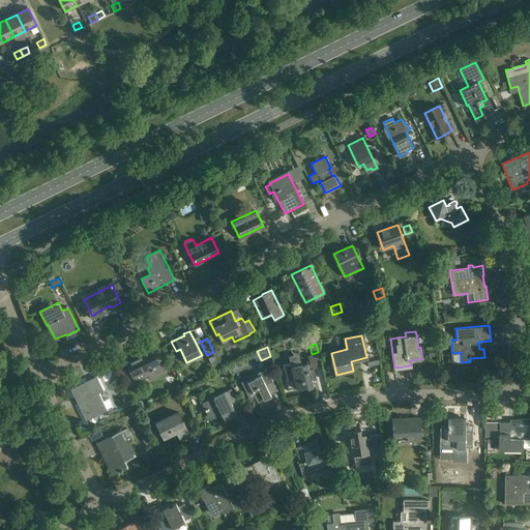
[(164,373),(152,349),(140,355),(141,357),(127,363),(127,361),(126,361),(135,379),(148,373),(151,379),(164,373)]
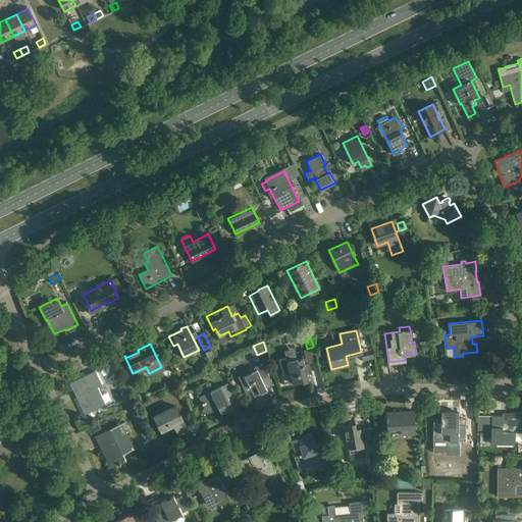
[(283,384),(293,381),(293,382),(303,380),(303,382),(309,380),(303,359),(298,360),(298,359),(288,362),(285,358),(278,360),(282,373),(280,374),(283,384)]
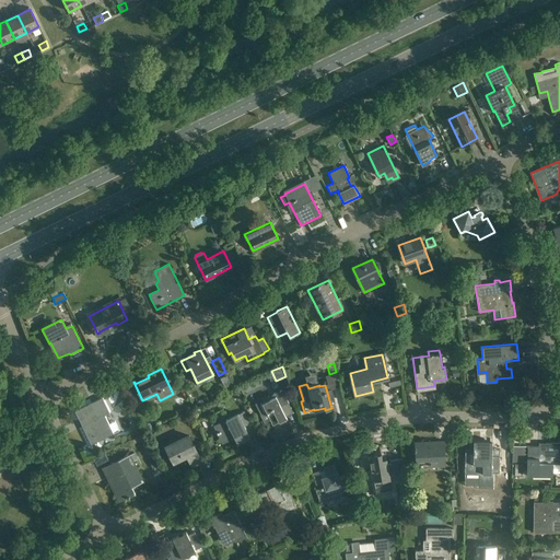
[(280,421),(283,419),(284,422),(288,420),(286,416),(293,412),(288,401),(282,389),(268,396),(256,403),(260,413),(259,413),(260,415),(258,416),(266,431),(281,423),(280,421)]
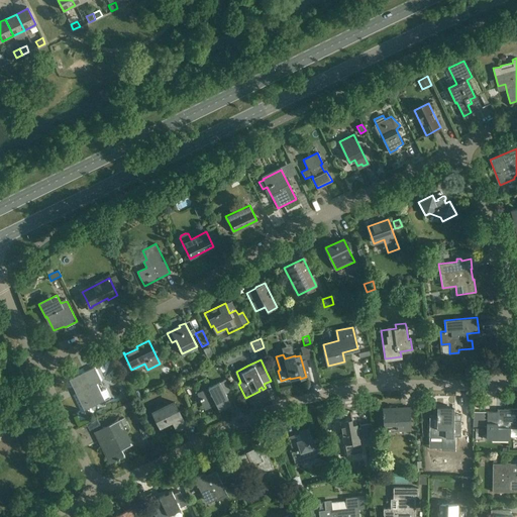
[(69,380),(84,410),(110,398),(106,389),(100,392),(96,384),(101,381),(94,367),(69,380)]
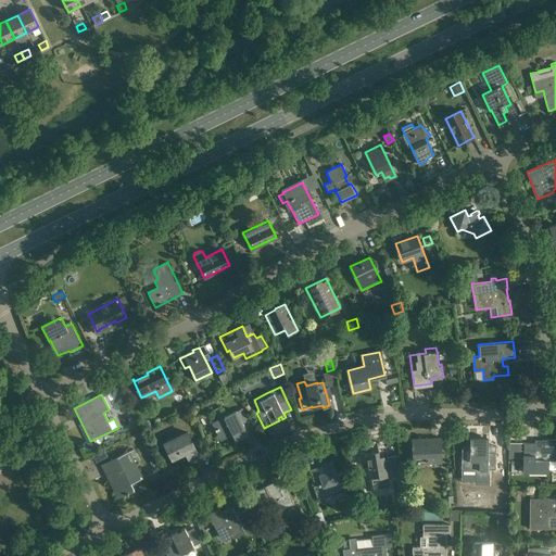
[(249,420),(242,407),(237,411),(212,422),(220,441),(232,434),(236,440),(248,434),(242,424),(249,420)]
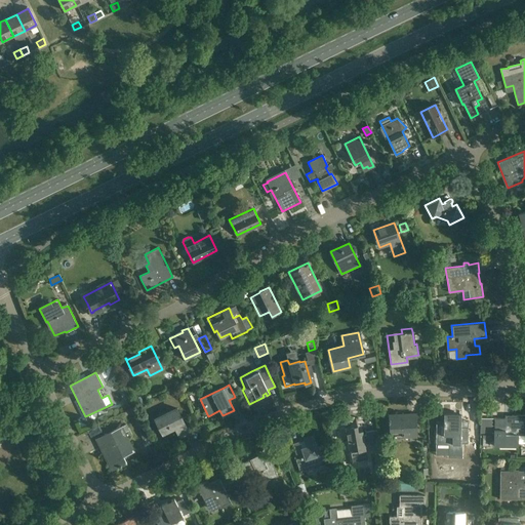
[(189,433),(177,408),(155,418),(162,433),(174,427),(179,437),(189,433)]
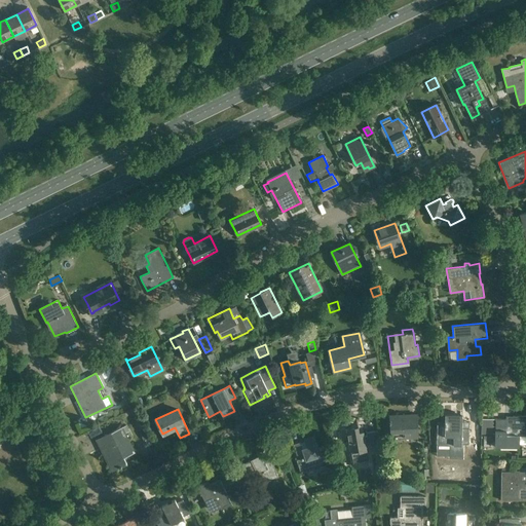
[(388,420),(388,423),(390,422),(390,431),(391,431),(391,436),(403,436),(403,438),(417,437),(416,415),(403,415),(403,416),(389,417),(389,420),(388,420)]
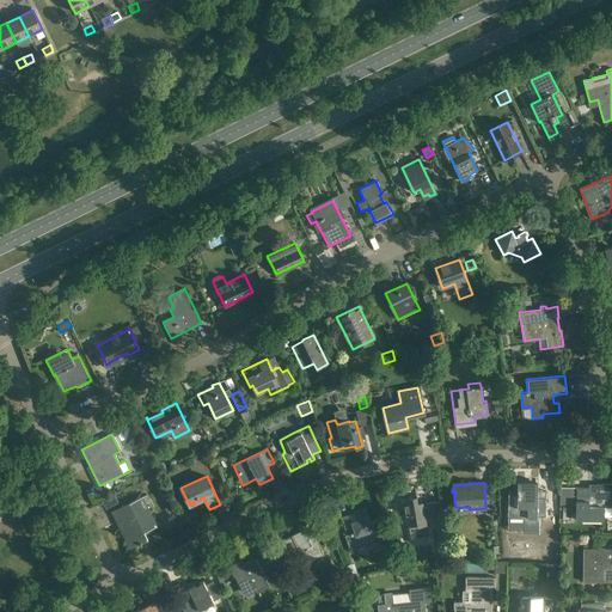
[(537,483),(519,483),(518,507),(528,507),(528,516),(545,516),(546,497),(539,497),(539,490),(537,490),(537,483)]
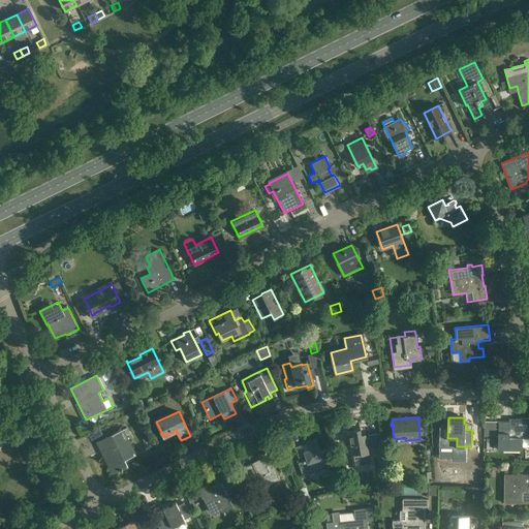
[(528,418),(508,418),(508,422),(498,422),(498,449),(522,449),(522,438),(528,438),(528,418)]
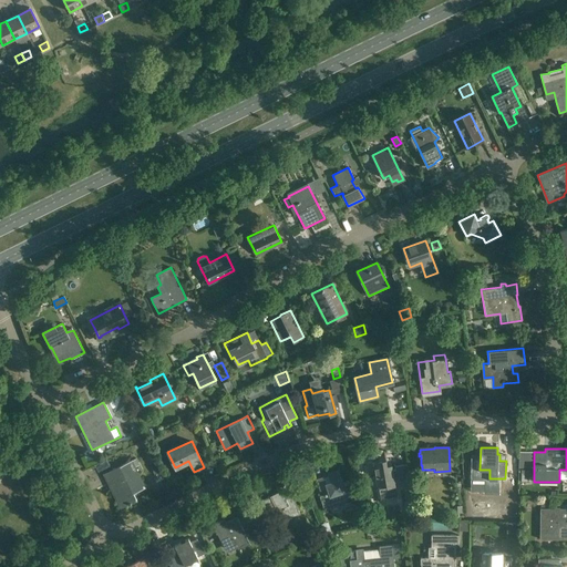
[(104,474),(107,473),(112,482),(109,483),(121,507),(129,504),(132,503),(131,503),(136,500),(133,493),(145,486),(135,466),(140,464),(136,459),(132,461),(104,474)]
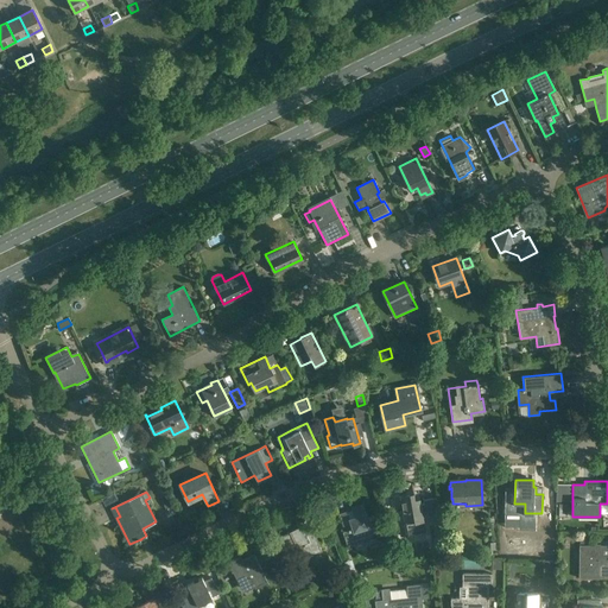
[(403,511),(397,512),(399,523),(401,537),(417,533),(415,523),(424,521),(423,517),(438,514),(437,498),(424,500),(424,502),(420,504),(419,499),(415,499),(413,493),(400,495),(401,506),(403,511)]
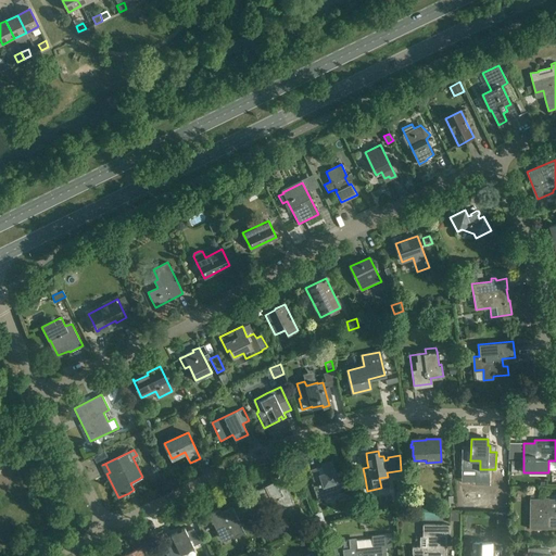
[(148,457),(152,466),(158,463),(153,454),(148,457)]
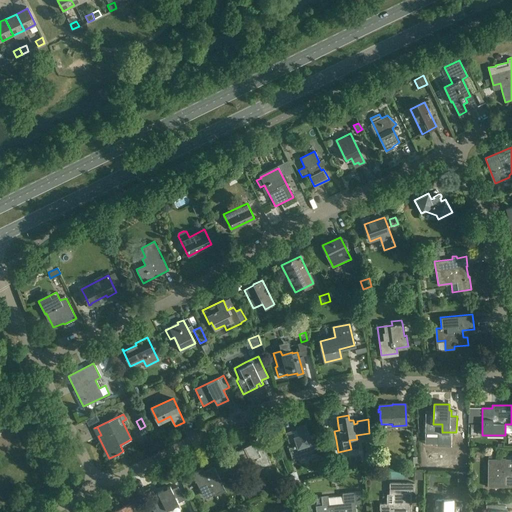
[(311,442),(308,434),(305,424),(295,428),(296,430),(286,433),(289,442),(291,447),(289,448),(293,459),(307,454),(309,460),(320,456),(318,450),(320,449),(317,440),(311,442)]
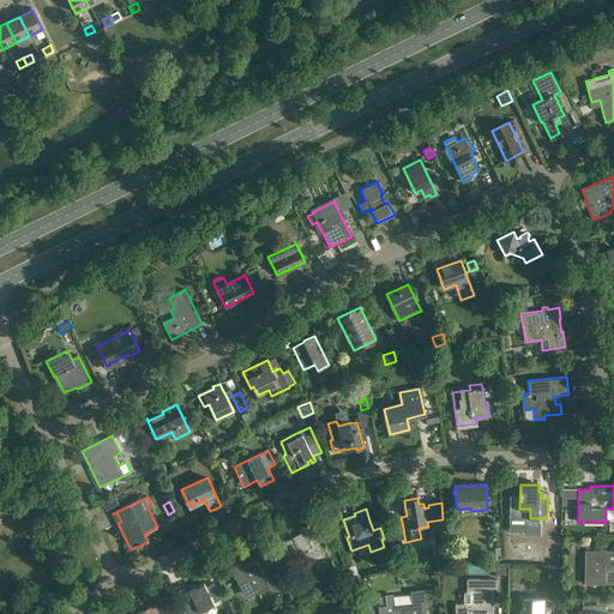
[(309,540),(305,531),(281,543),(292,565),(302,559),(306,565),(325,554),(321,547),(317,536),(309,540)]
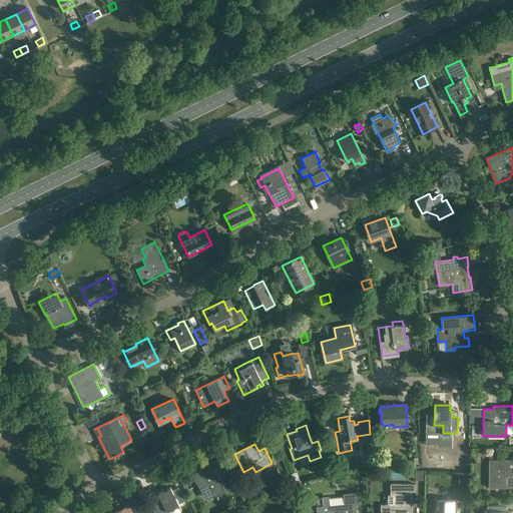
[(512,460),(489,460),(488,488),(512,488),(512,460)]
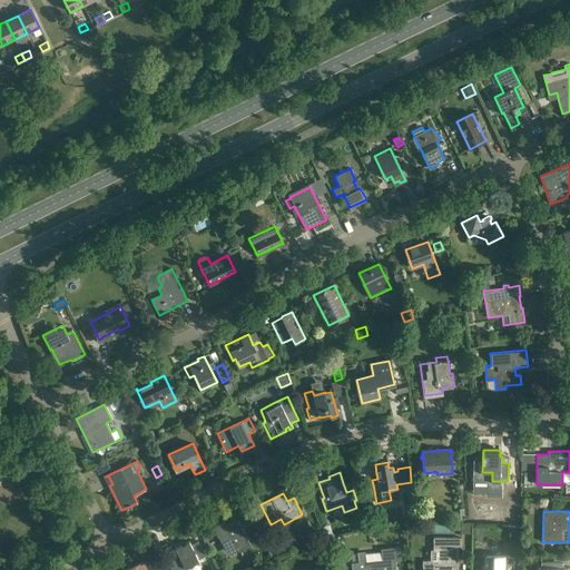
[(214,527),(218,537),(220,536),(228,552),(238,548),(242,554),(243,553),(242,551),(262,541),(255,528),(245,533),(238,519),(224,527),(222,523),(214,527)]
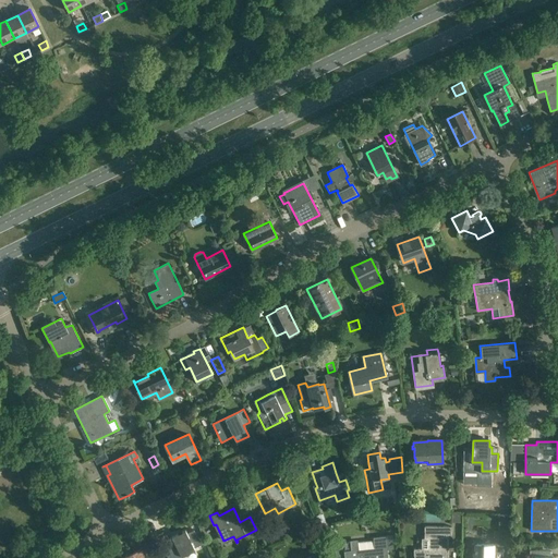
[(499,514),(499,523),(508,523),(508,514),(499,514)]
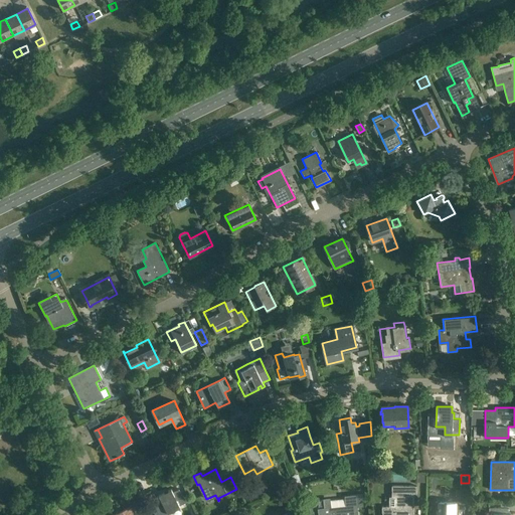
[(416,486),(392,486),(391,493),(396,493),(396,507),(387,507),(382,507),(382,512),(387,512),(386,514),(412,514),(413,493),(416,493),(416,486)]
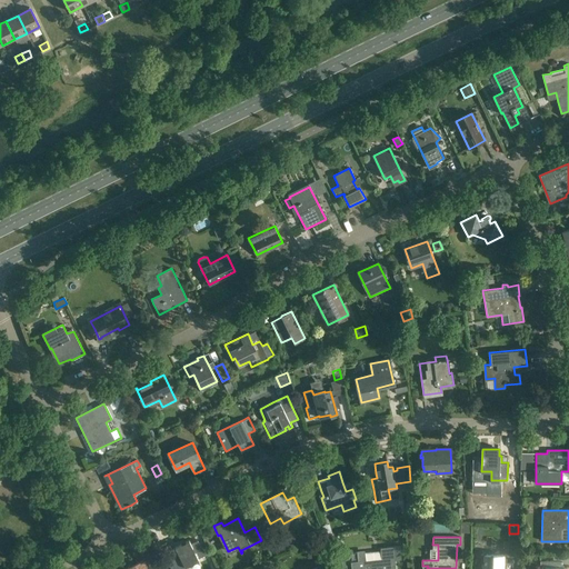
[(173,556),(167,559),(171,568),(186,568),(186,567),(199,560),(198,558),(206,555),(202,547),(201,548),(198,540),(191,543),(189,540),(170,549),(173,556)]
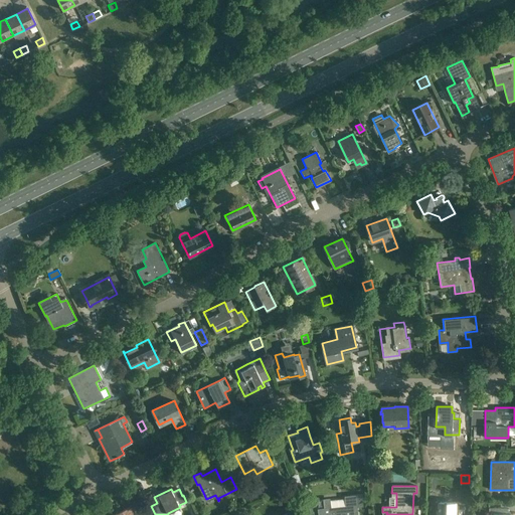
[(362,496),(362,494),(344,496),(344,499),(330,501),(331,507),(317,509),(318,513),(318,514),(357,514),(357,511),(357,507),(363,506),(362,498),(362,496)]
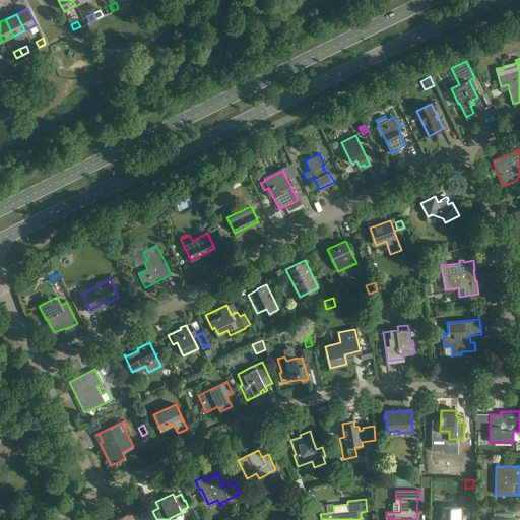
[(442,519),(468,519),(468,514),(460,514),(460,507),(442,507),(442,519)]
